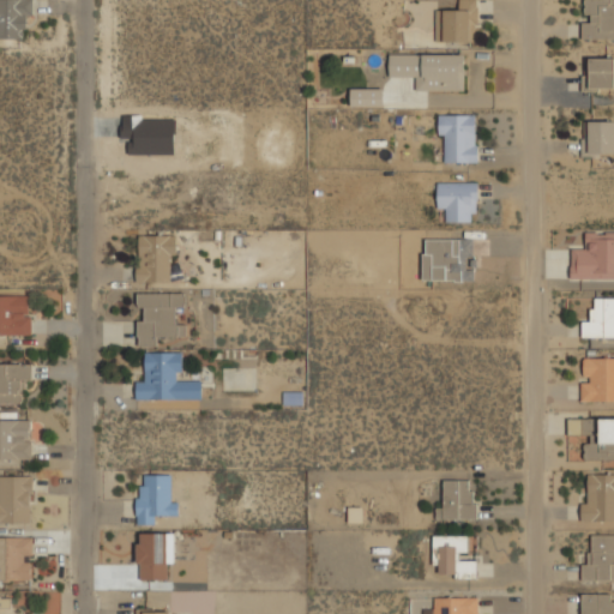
[(0,0),(0,37),(22,37),(22,23),(32,23),(32,0),(0,0)]
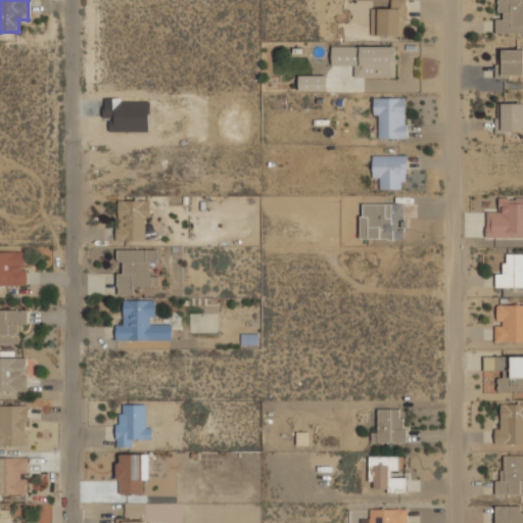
[(407,0),(389,0),(389,7),(371,7),(371,35),(407,35),(407,0)]
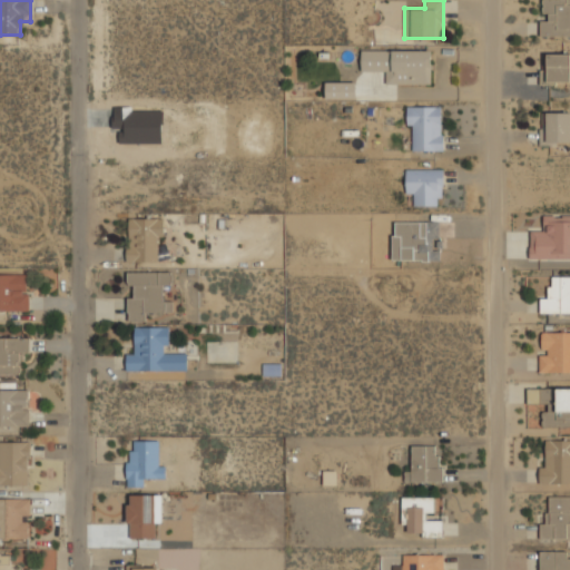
[(569,0),(541,0),(541,35),(569,35),(569,0)]
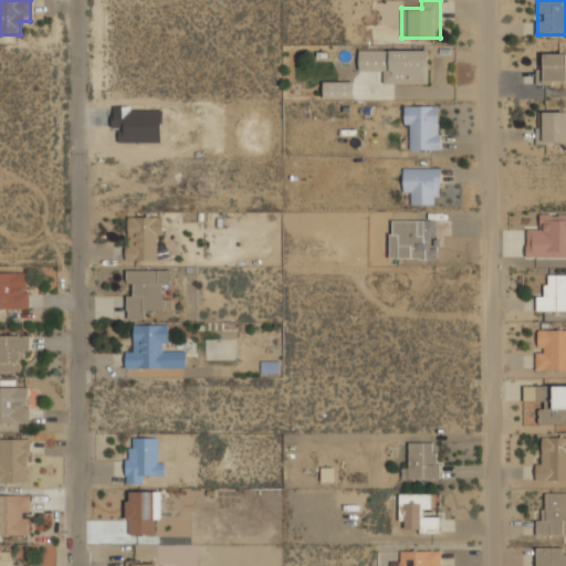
[(429,83),(429,49),(358,49),(358,71),(383,71),(383,83),(429,83)]
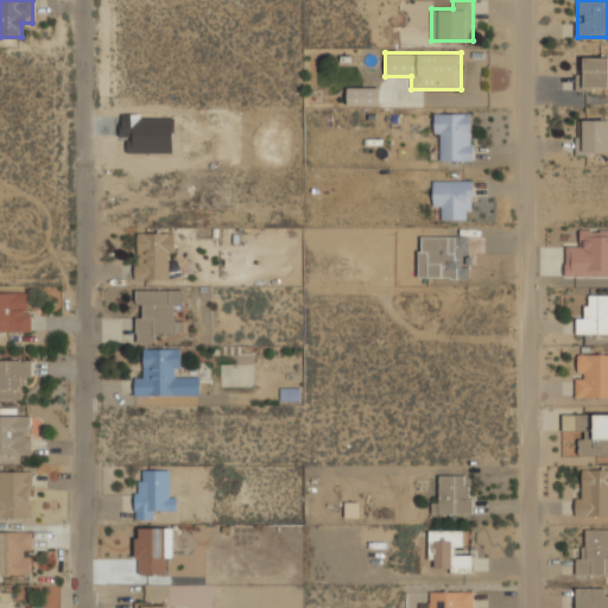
[(577,89),(607,89),(607,57),(577,57),(577,89)]
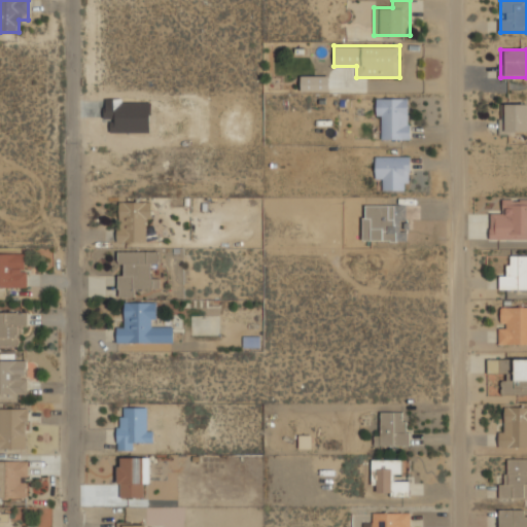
[(327,76),(302,76),(302,89),(327,89),(327,76)]
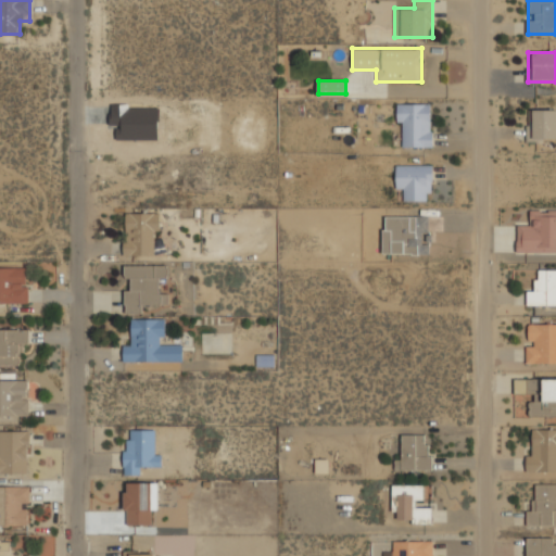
[(433,146),(433,103),(397,103),(397,146),(433,146)]
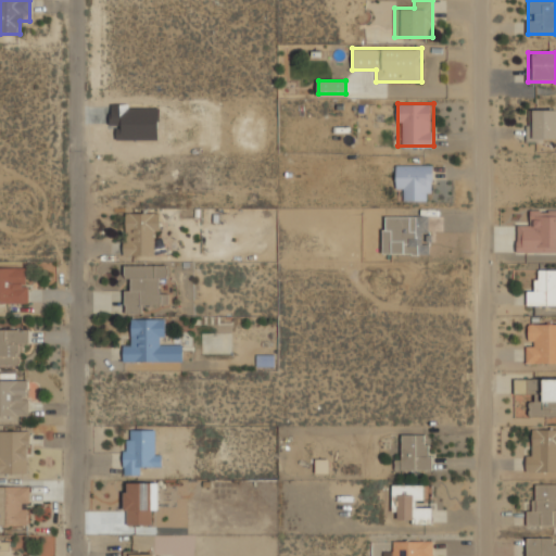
[(555,109),(527,109),(527,140),(555,140),(555,109)]
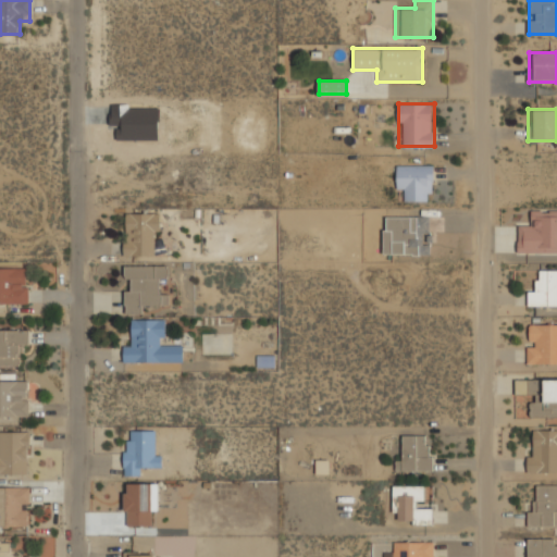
[(396,188),(406,188),(406,200),(433,200),(433,164),(396,164),(396,188)]
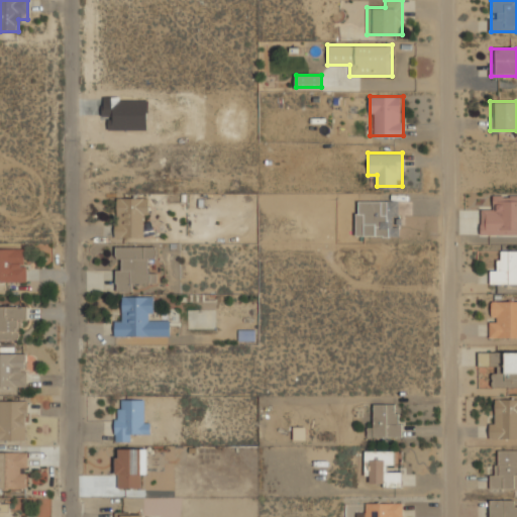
[(516,234),(516,196),(492,196),(492,209),(481,209),(481,234),(516,234)]
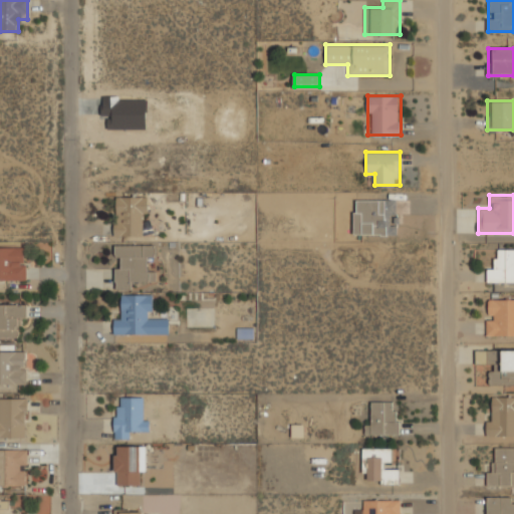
[(114,235),(147,235),(147,196),(114,196),(114,235)]
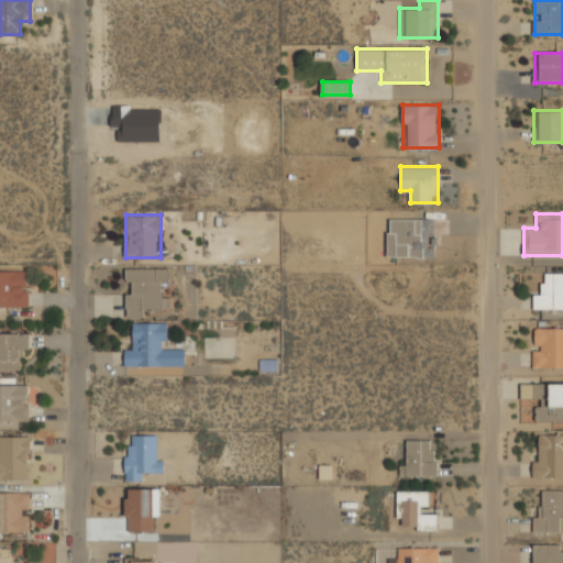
[(388,257),(435,256),(434,218),(388,220),(388,257)]
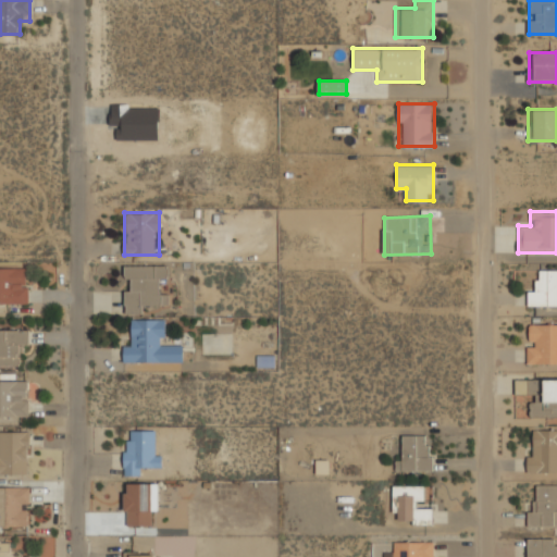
[(168,264),(124,264),(124,285),(124,312),(146,312),(146,304),(169,304),(169,292),(159,292),(159,279),(168,279),(168,264)]
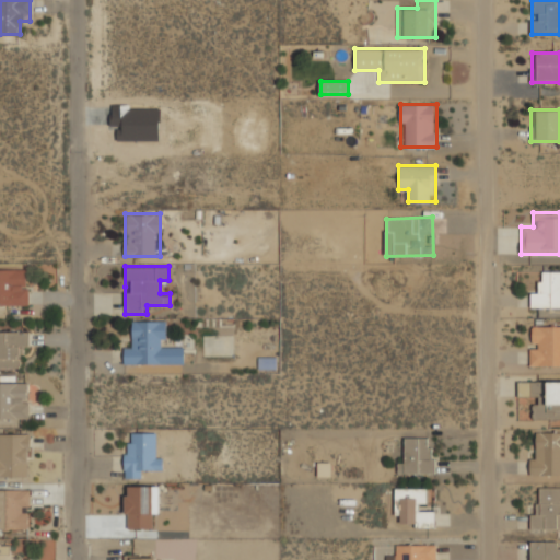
[(0,304),(28,305),(28,269),(0,268),(0,304)]
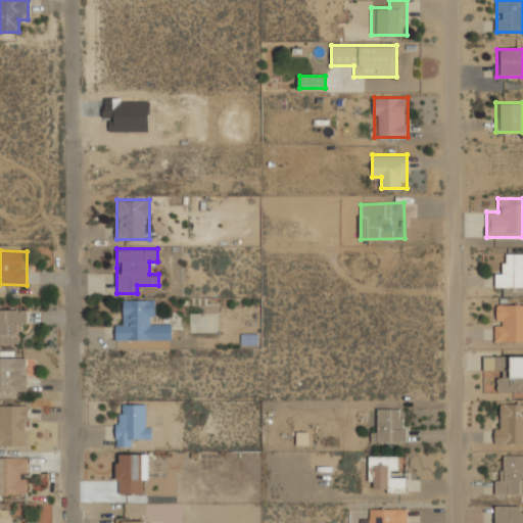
[(495,286),(522,286),(522,253),(506,253),(506,273),(495,273),(495,286)]
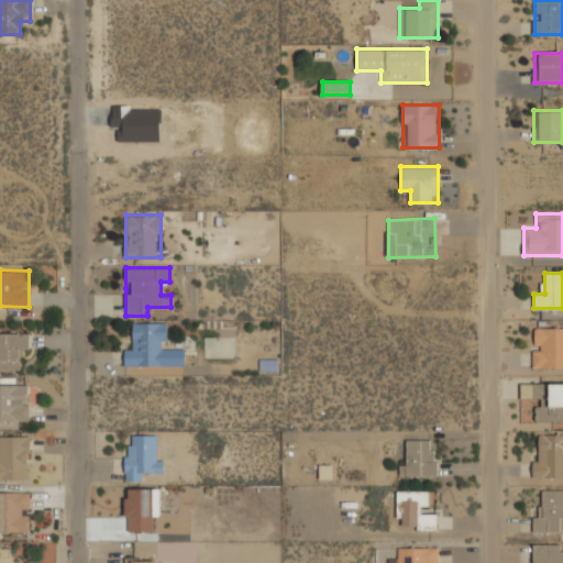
[(124,365),(185,365),(185,348),(166,348),(166,322),(135,322),(135,345),(125,345),(124,365)]
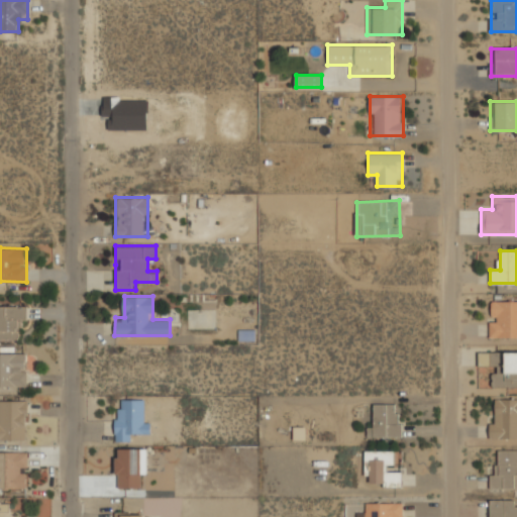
[(516,337),(516,300),(490,300),(490,337),(516,337)]
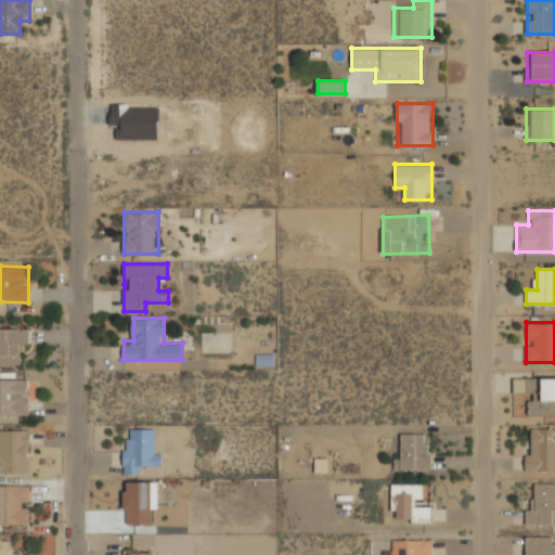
[(0,364),(18,364),(18,352),(28,352),(28,327),(0,327),(0,364)]
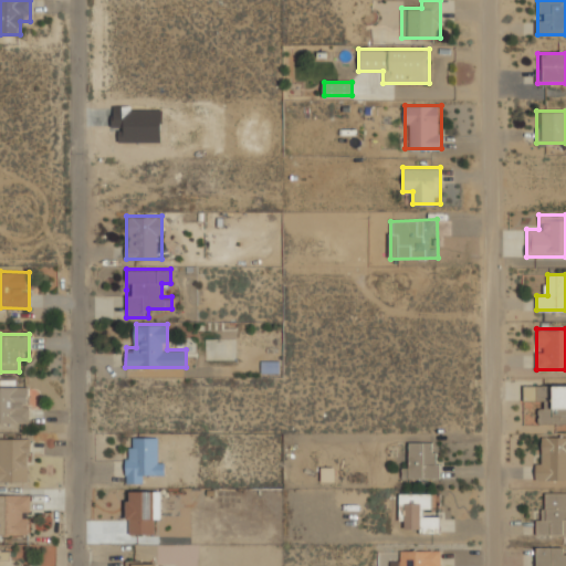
[(538,423),(565,423),(565,385),(524,385),(524,399),(538,399),(538,423)]
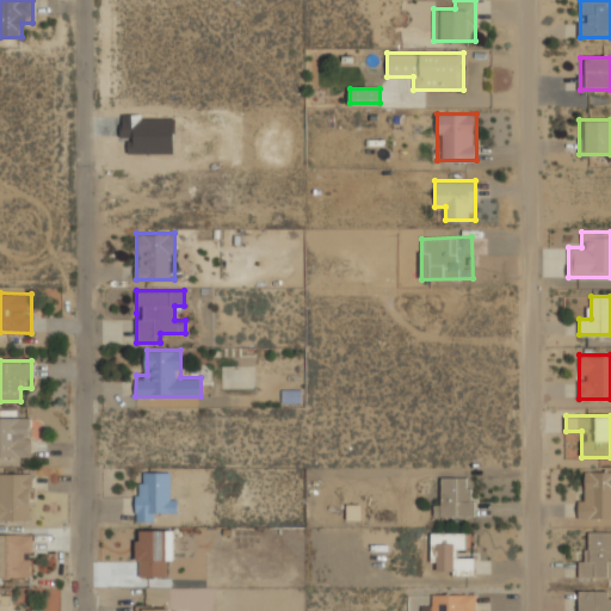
[(31,417),(0,417),(0,457),(31,457),(31,417)]
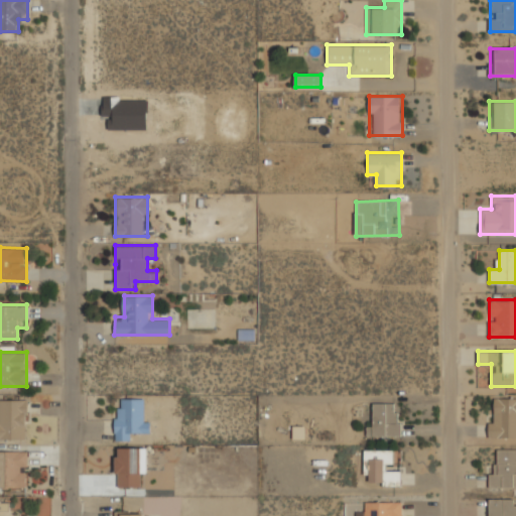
[(489,436),(515,436),(515,397),(489,397),(489,436)]
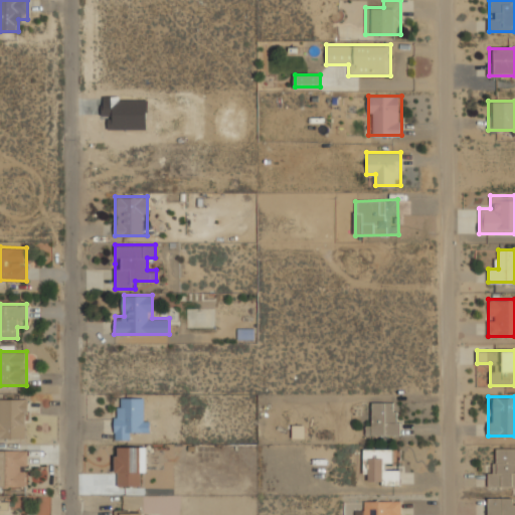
[(115,406),(115,439),(133,439),(133,431),(145,431),(145,397),(122,397),(121,406),(115,406)]
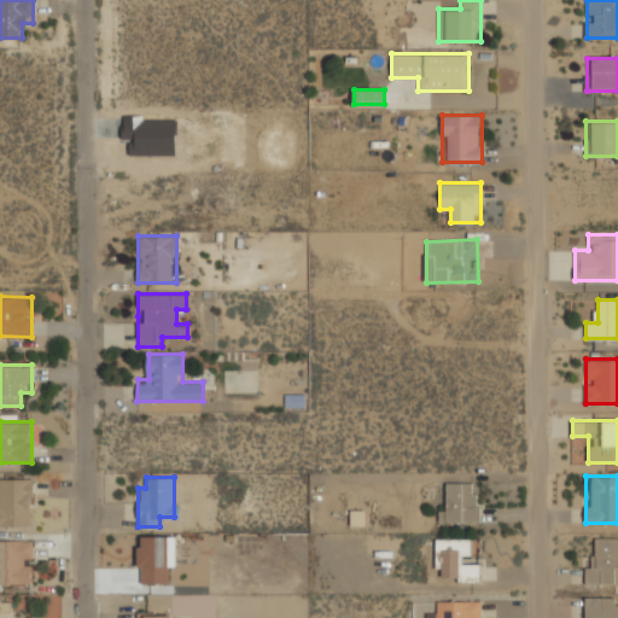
[(0,478),(0,525),(33,525),(33,478),(0,478)]
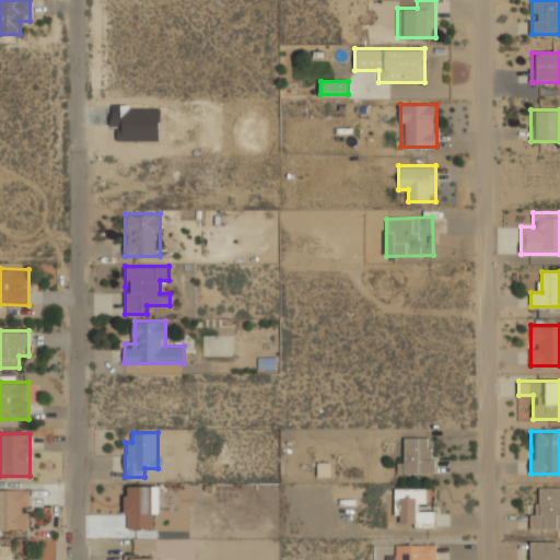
[(434,473),(434,436),(400,438),(400,474),(434,473)]
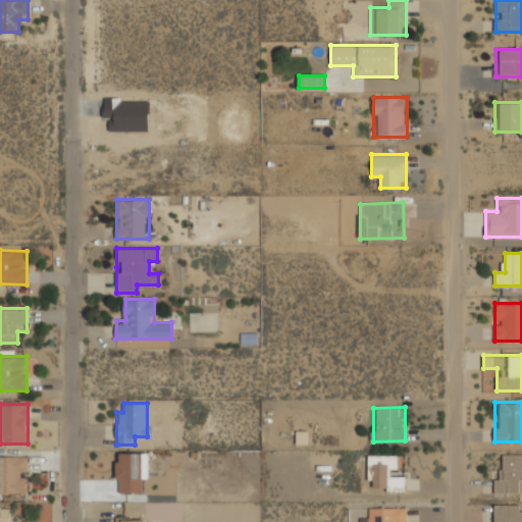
[(116,491),(147,491),(147,452),(116,452),(116,491)]
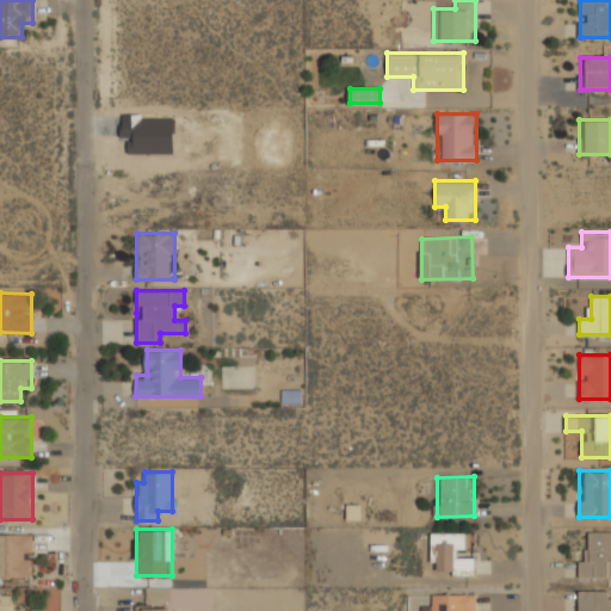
[(475,573),(475,557),(468,556),(468,532),(433,532),(432,573),(475,573)]
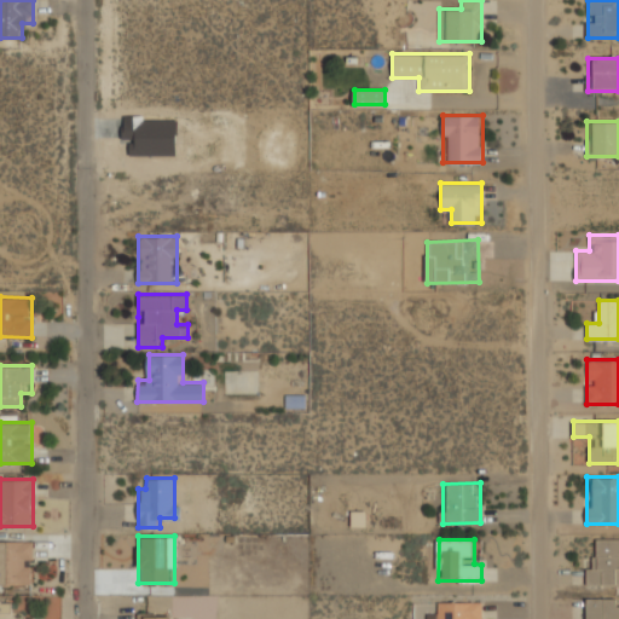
[(618,539),(599,539),(599,559),(586,559),(586,584),(618,584),(618,539)]
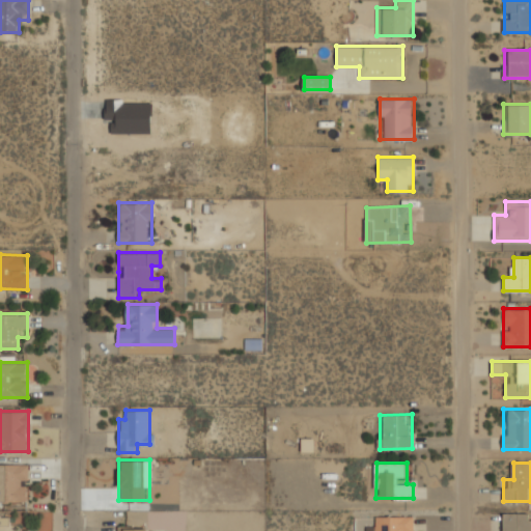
[(0,501),(28,501),(28,464),(0,464),(0,501)]
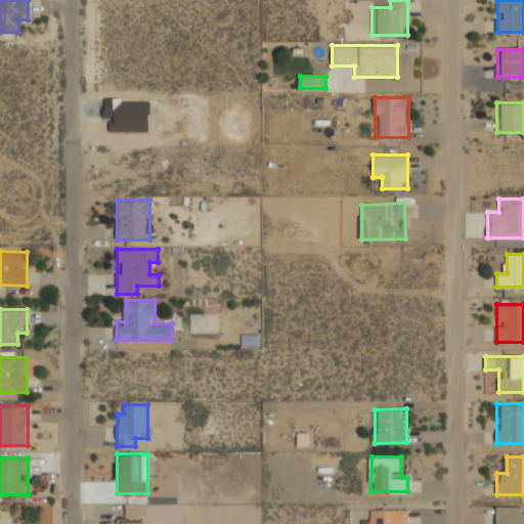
[(523,523),(523,506),(497,506),(497,523),(523,523)]
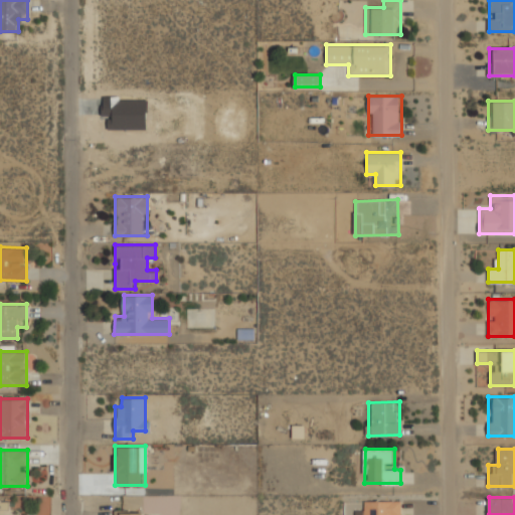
[(0,514),(8,514),(8,500),(0,500),(0,514)]
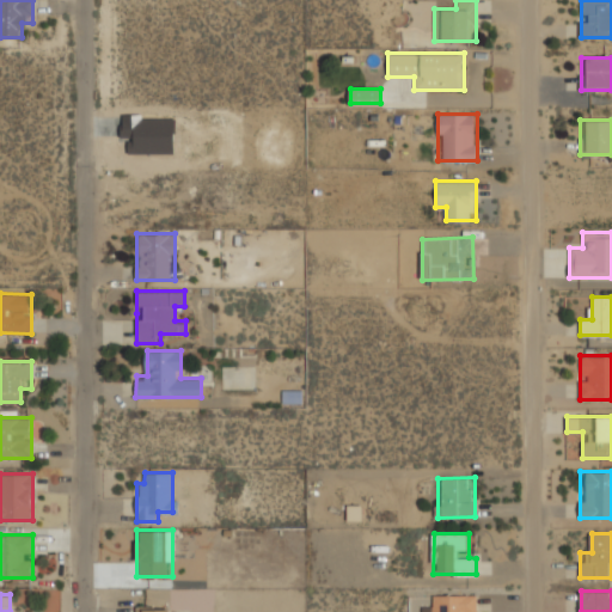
[(476,611),(476,594),(432,594),(432,611),(476,611)]
